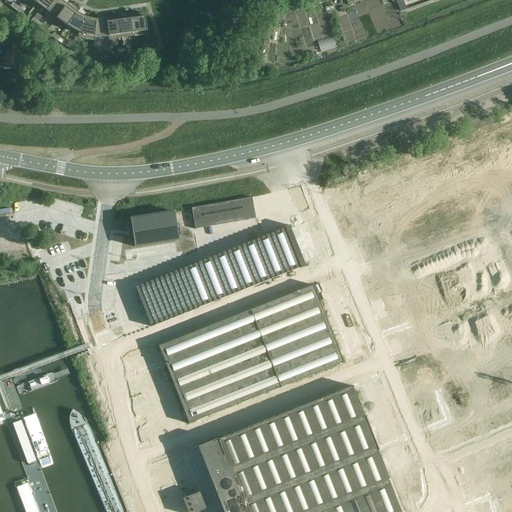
[(46,11),(54,0),(38,0),(34,7),(35,7),(37,4),(46,11)]
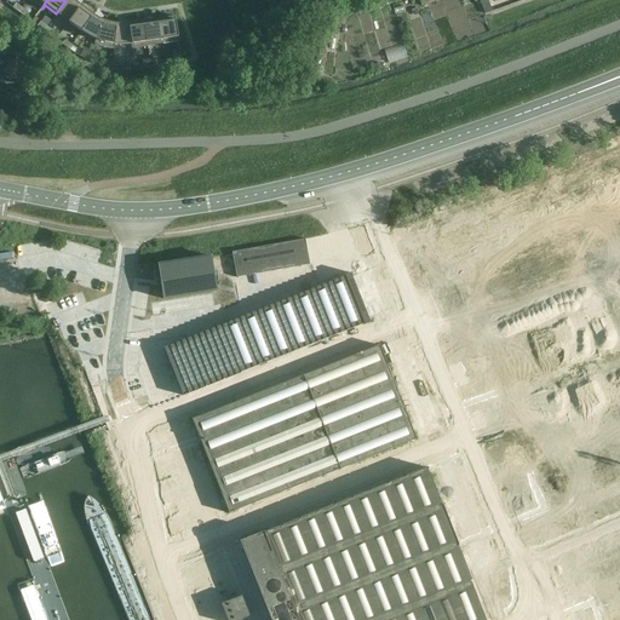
[(68,23),(81,6),(73,0),(65,0),(56,13),(68,23)]
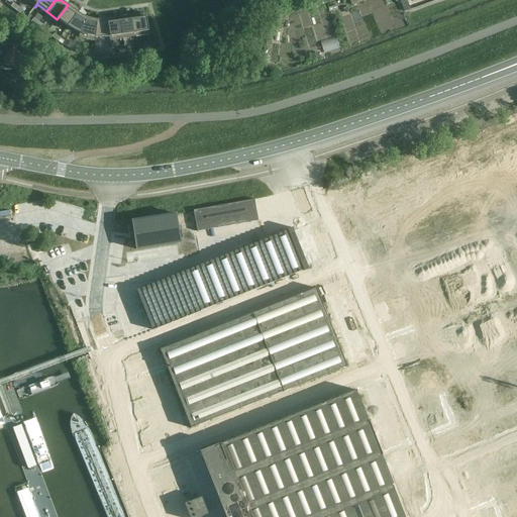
[(405,0),(404,0),(400,2),(404,12),(410,10),(405,0)]
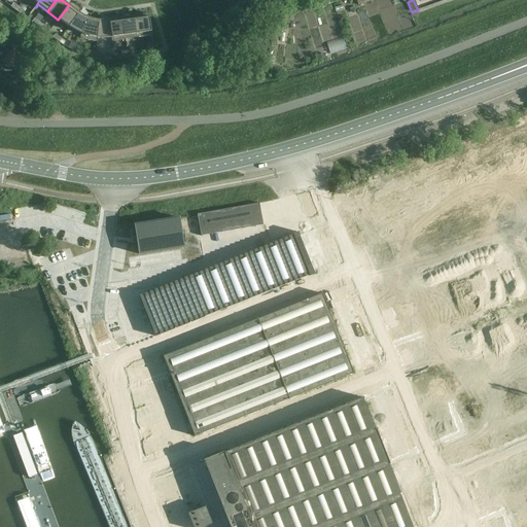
[(58,20),(67,26),(68,27),(79,12),(69,5),(58,20)]
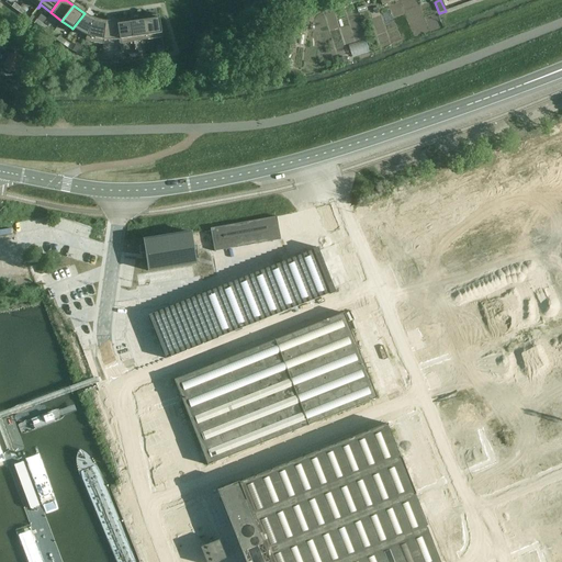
[(85,13),(72,29),(77,31),(81,34),(87,36),(94,19),(91,18),(88,15),(85,13)]
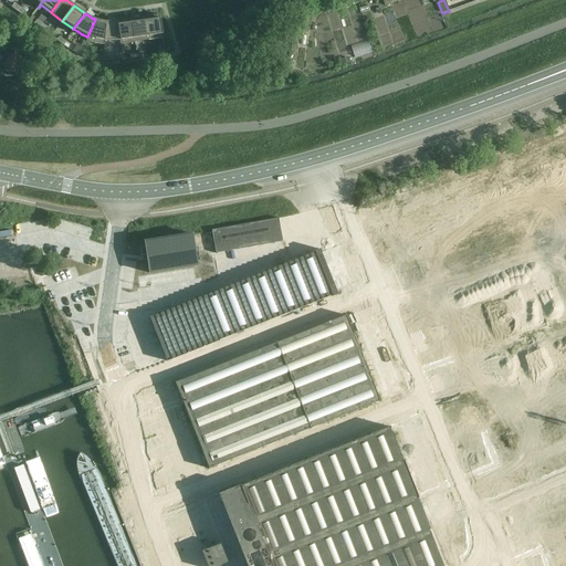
[(145,18),(148,40),(163,38),(159,16),(145,18)]
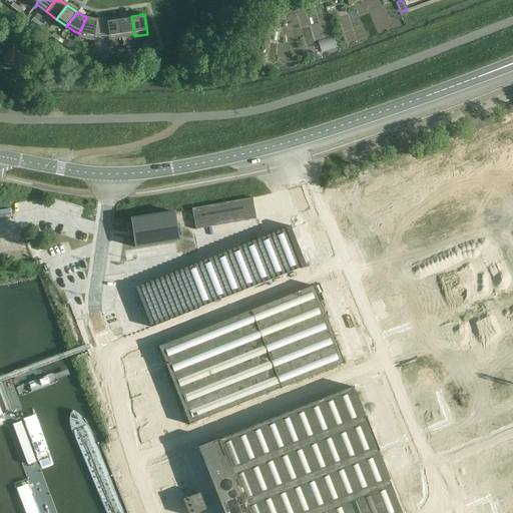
[(134,36),(131,16),(119,18),(122,38),(134,36)]
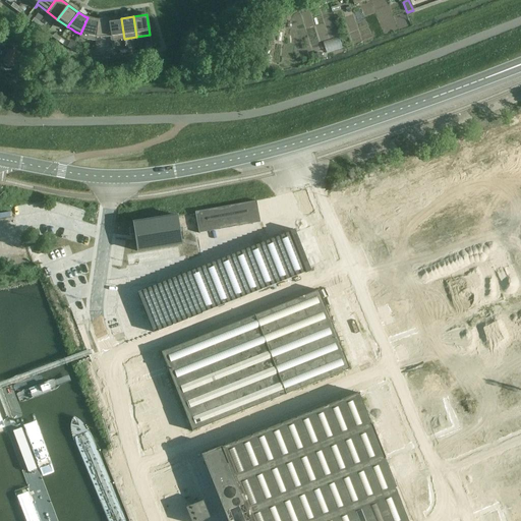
[(97,38),(99,20),(95,19),(92,18),(88,17),(80,34),(79,37),(84,39),(91,41),(96,41),(97,38)]
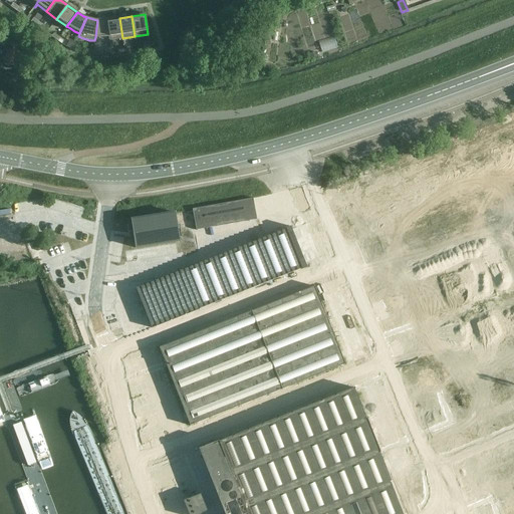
[(122,38),(119,18),(105,20),(108,37),(108,40),(122,38)]
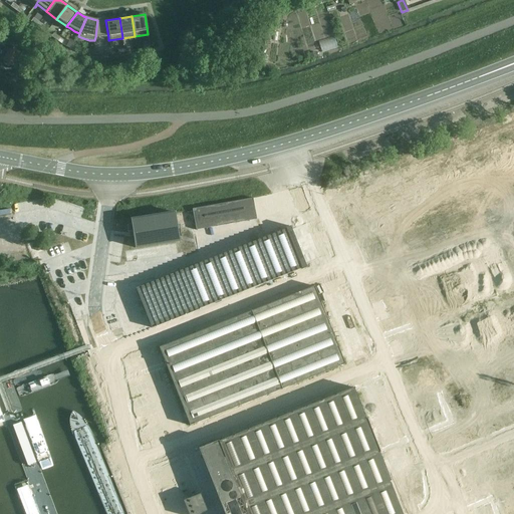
[(108,37),(105,20),(103,20),(100,20),(97,20),(95,37),(99,37),(104,37),(108,37)]
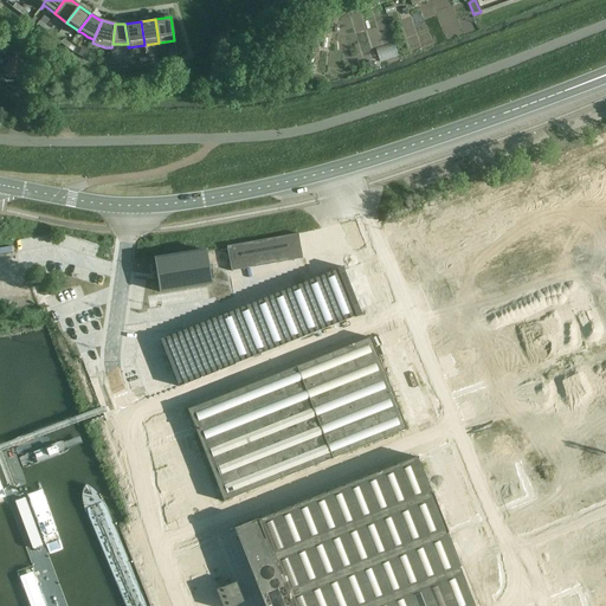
[(15,56),(14,59),(8,57),(4,75),(5,75),(6,77),(10,78),(12,77),(19,79),(28,46),(7,39),(2,51),(15,56)]
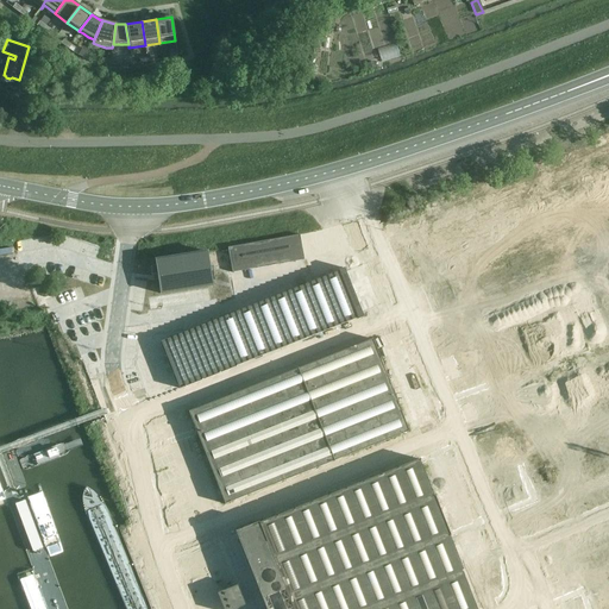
[(227,248),(232,274),(303,261),(301,244),(299,236),(227,248)]
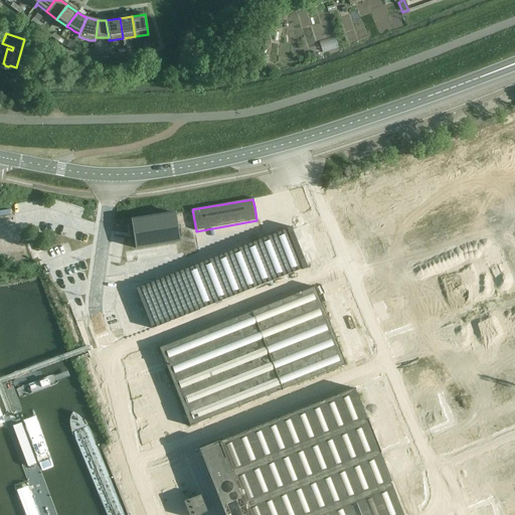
[(133,232),(133,233),(135,249),(180,242),(175,212),(131,219),(132,224),(127,226),(128,232),(133,232)]
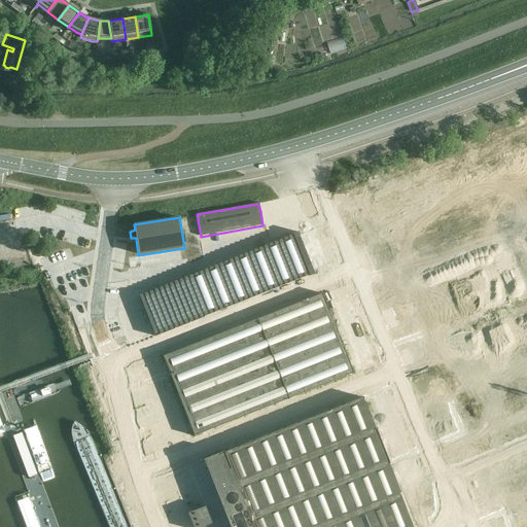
[(292,235),(138,295),(154,337),(309,276),(314,275),(297,232),(292,234),(292,235)]
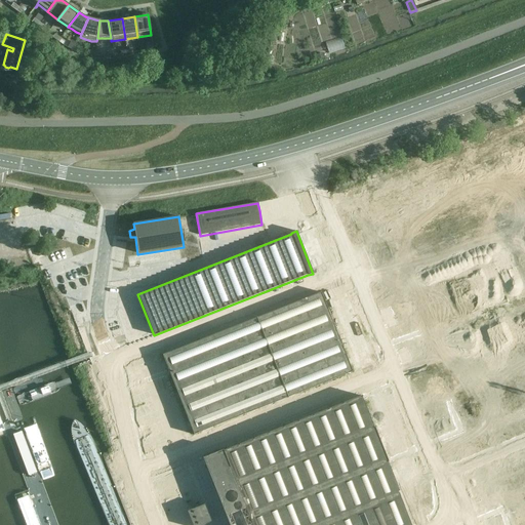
[(162,355),(194,435),(352,372),(320,292),(162,355)]
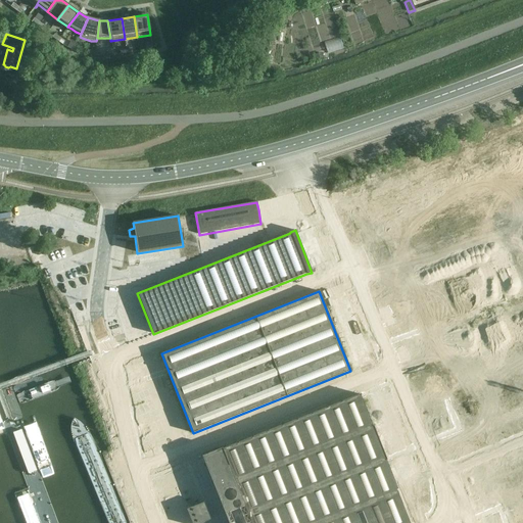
[(222,448),(201,457),(227,522),(410,522),(396,489),(360,394),(222,449),(222,448)]
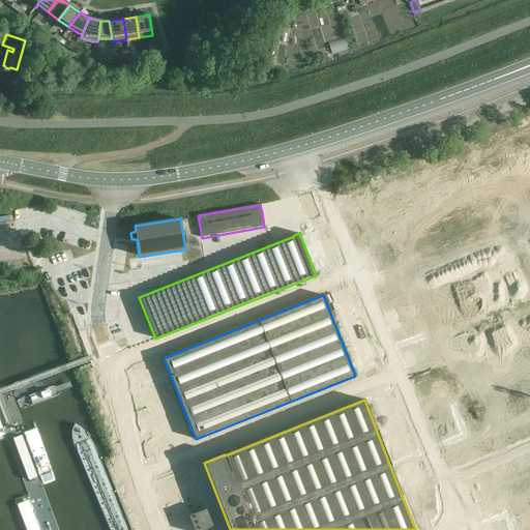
[(22,434),(10,438),(27,482),(38,478),(22,434)]
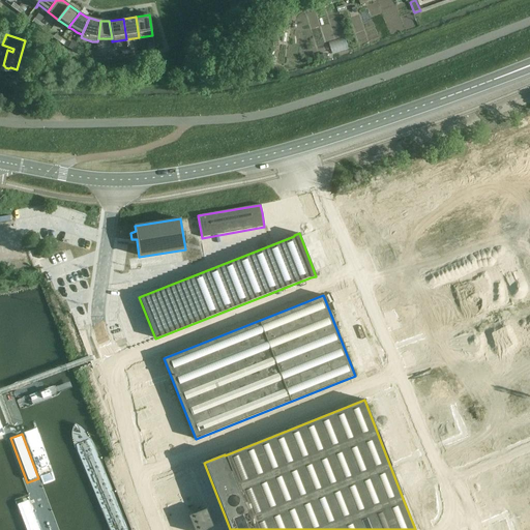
[(188,516),(194,529),(204,529),(213,527),(206,509),(188,516)]
